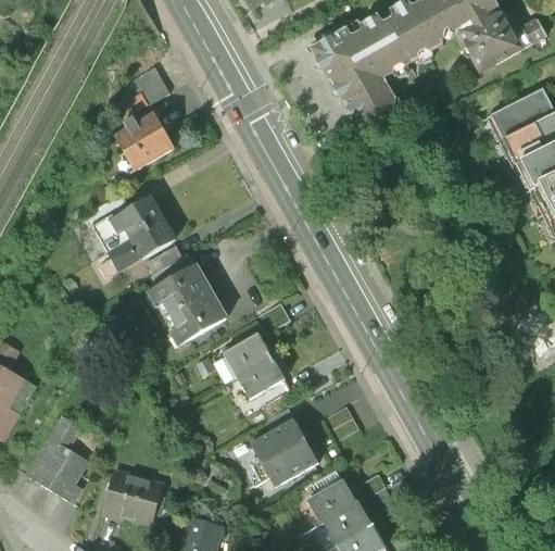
[(331,79),(357,125),(399,107),(383,78),(442,45),(440,40),(457,30),(458,32),(456,37),(459,41),(464,42),(474,58),(471,62),(475,67),(478,67),(480,71),(546,34),(537,17),(513,30),(495,0),(417,0),(413,3),(410,2),(408,1),(390,11),(391,13),(391,15),(383,21),(380,20),(378,14),(360,25),(357,22),(312,48),(329,79),(331,79)]
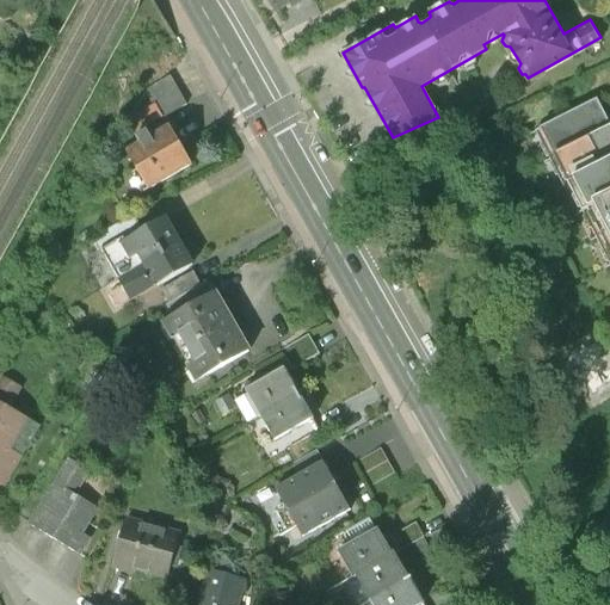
[(186,98),(170,71),(145,86),(151,97),(159,110),(161,113),(186,98)]
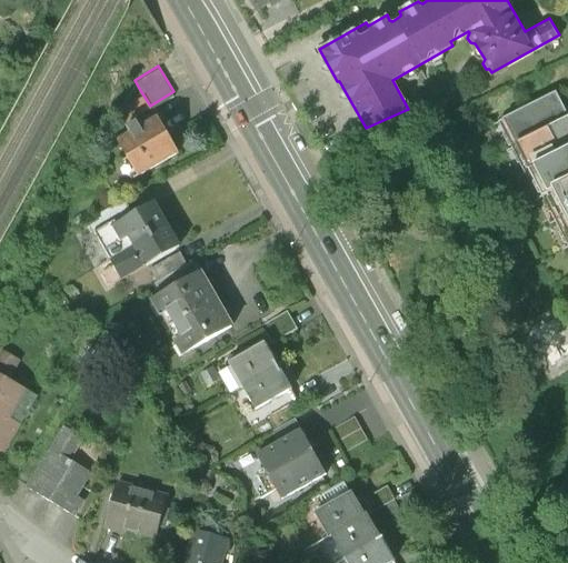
[(148,102),(140,90),(116,106),(123,118),(148,102)]
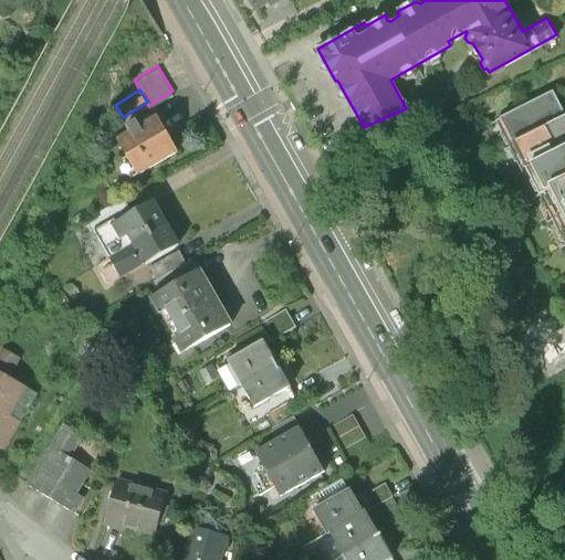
[(564,128),(546,92),(501,115),(541,192),(545,190),(564,230),(564,128)]
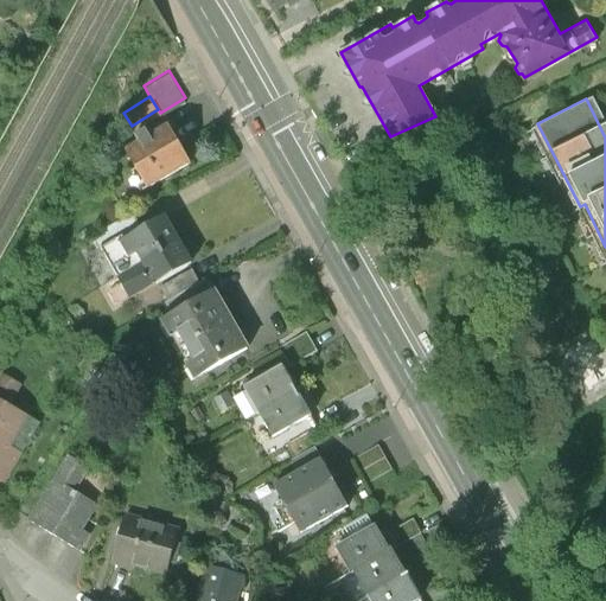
[(189,161),(166,121),(125,144),(146,184),(189,161)]
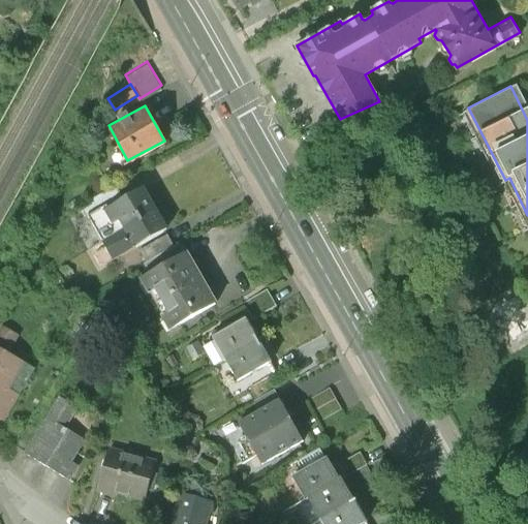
[(82,202),(87,211),(121,191),(116,182),(82,202)]
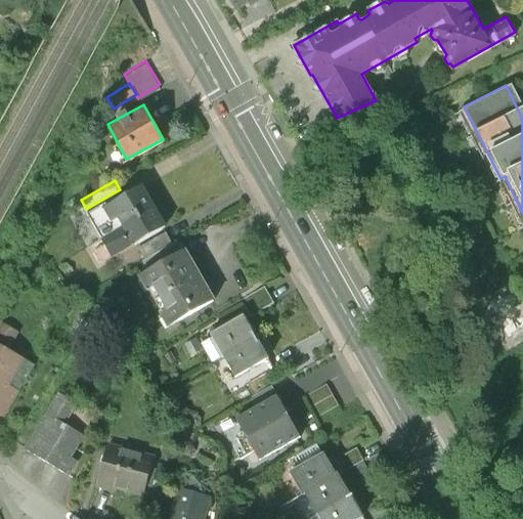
[(141,184),(110,203),(103,206),(111,218),(117,215),(121,223),(153,205),(141,184)]
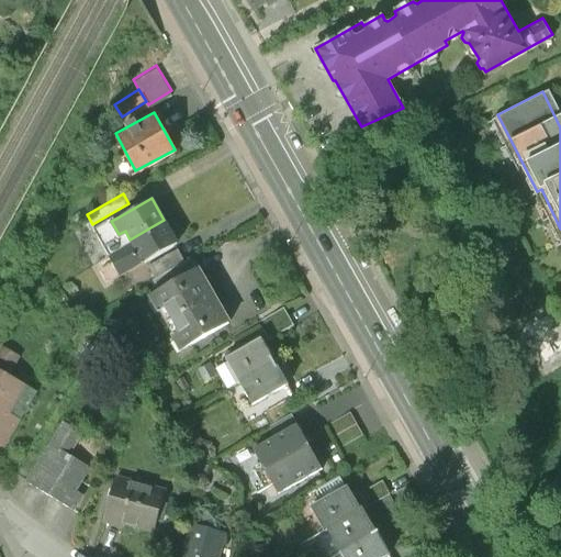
[(176,242),(164,220),(130,240),(135,247),(143,260),(176,242)]
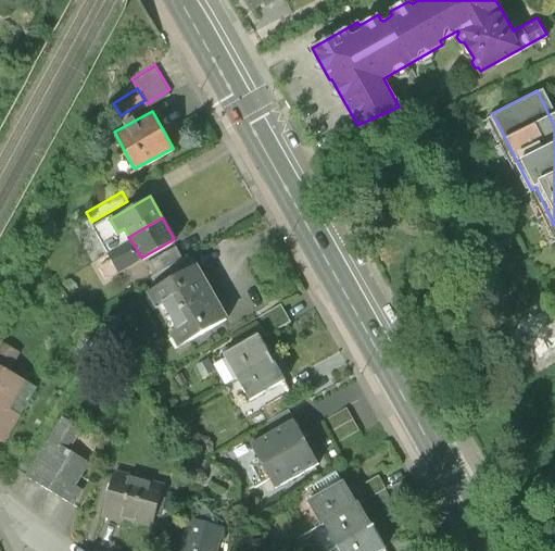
[(144,259),(152,272),(181,255),(174,242),(144,259)]
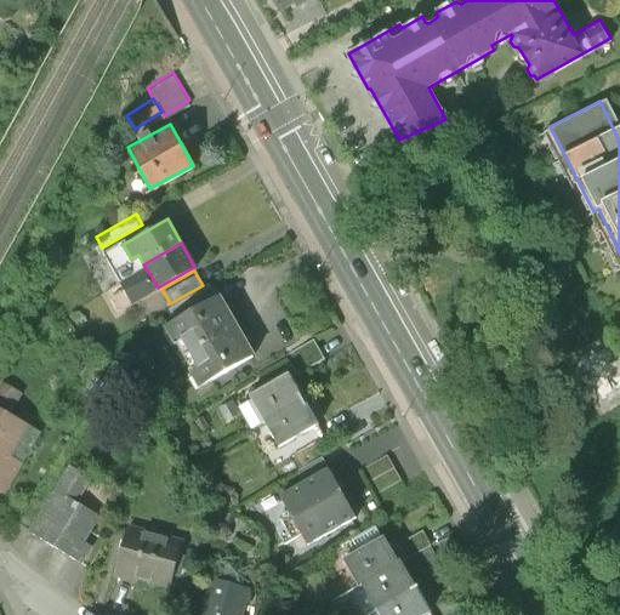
[(149,273),(123,289),(131,303),(158,288),(149,273)]
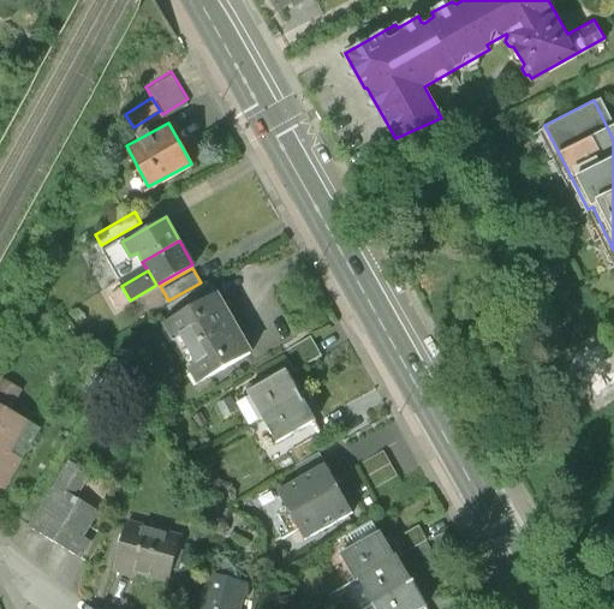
[(166,302),(172,312),(214,290),(208,279),(201,282),(168,300),(166,302)]
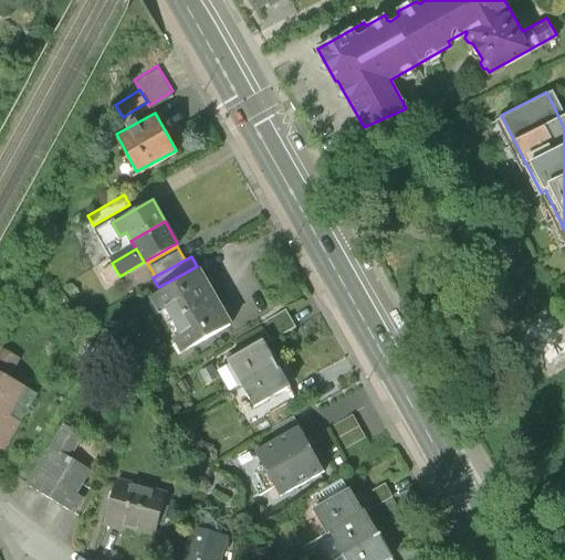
[(229,323),(213,294),(197,266),(158,287),(146,294),(163,323),(178,351),(229,323)]
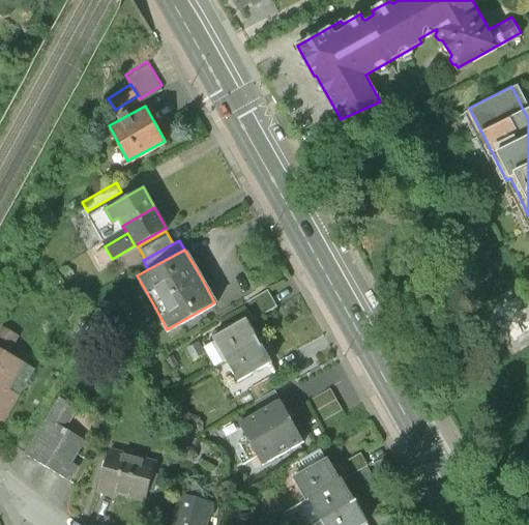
[(276,301),(267,285),(243,298),(248,305),(240,311),(243,316),(245,320),(276,301)]
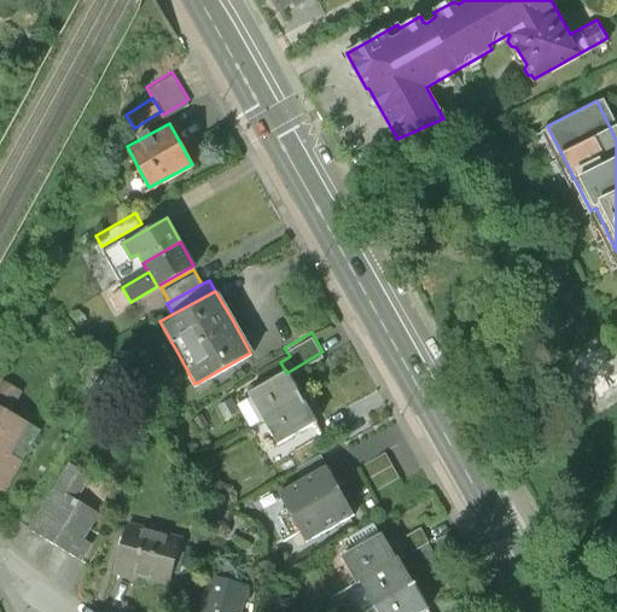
[(245,391),(261,417),(300,394),(286,373),(284,368),(245,391)]
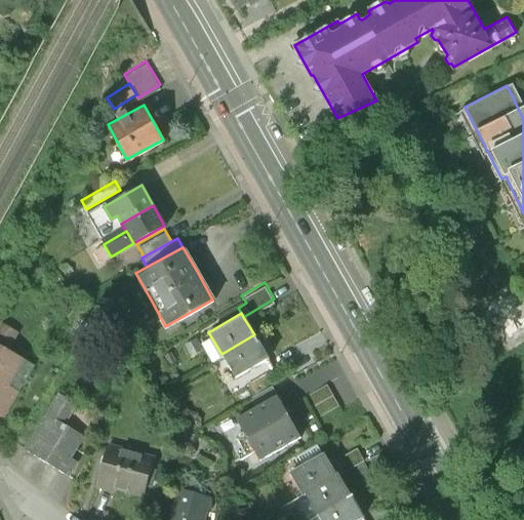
[(0,322),(0,344),(5,347),(14,330),(0,322)]
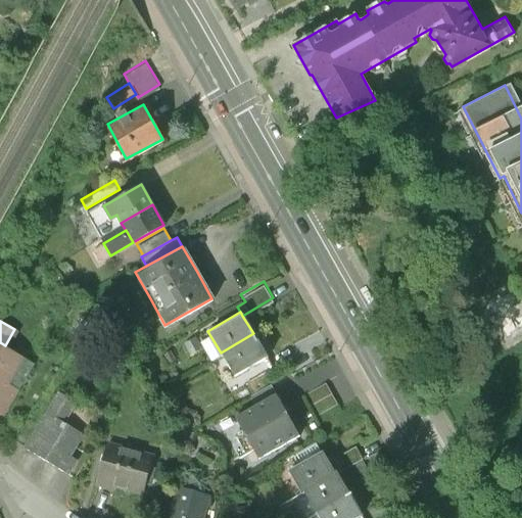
[(266,355),(253,333),(221,352),(233,374),(241,370),(266,355)]
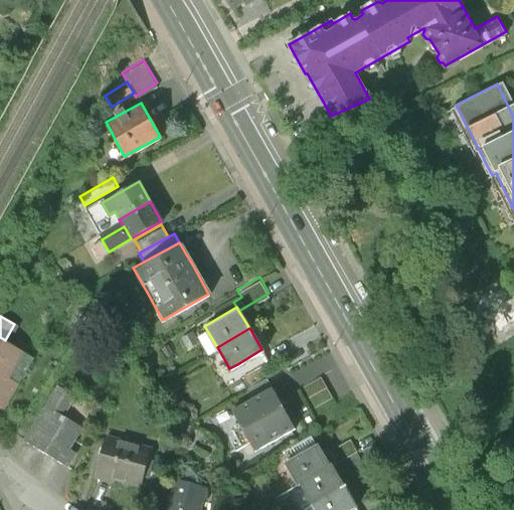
[(198,339),(192,329),(182,335),(188,345),(198,339)]
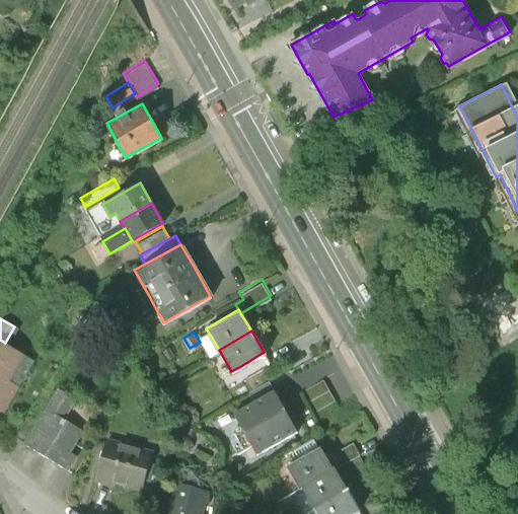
[(5,343),(0,340),(0,407),(13,384),(7,380),(23,353),(5,343)]
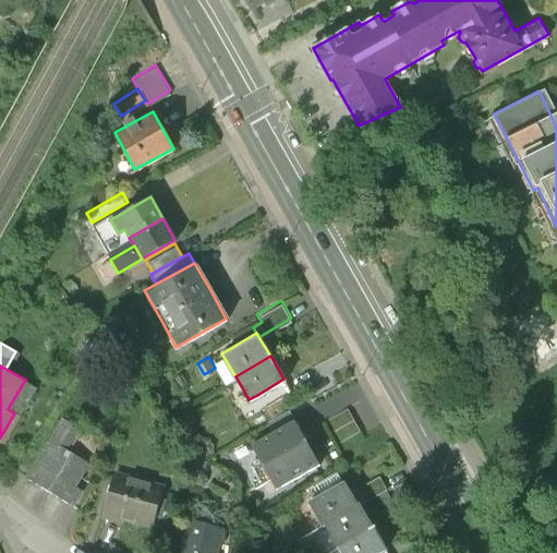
[(290,389),(283,379),(257,395),(264,406),(290,389)]
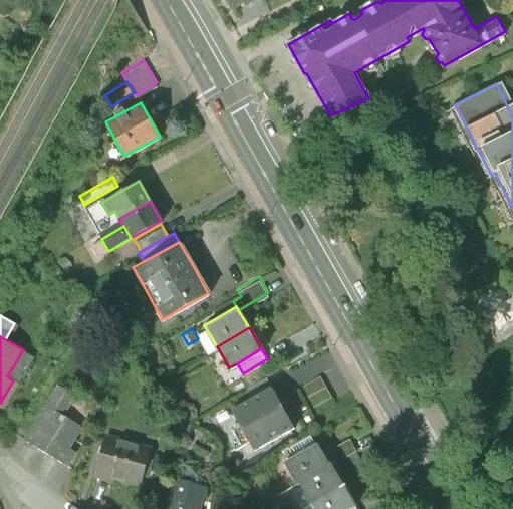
[(58,385),(25,438),(61,460),(75,438),(82,427),(63,415),(75,396),(58,385)]
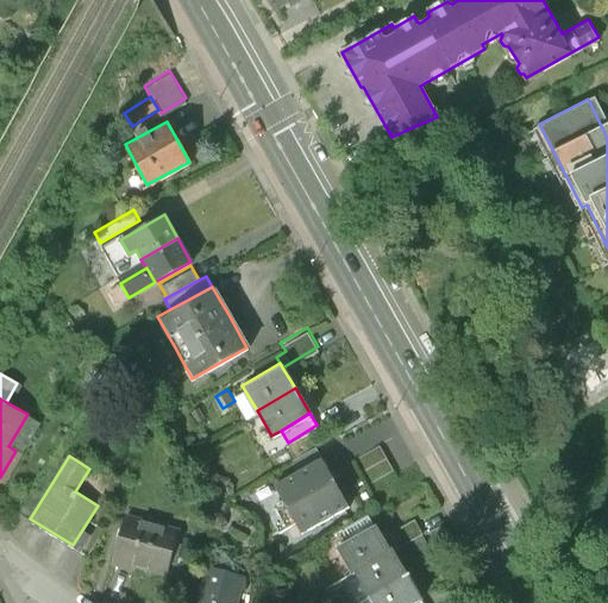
[(343,494),(321,457),(274,484),(295,521),(343,494)]
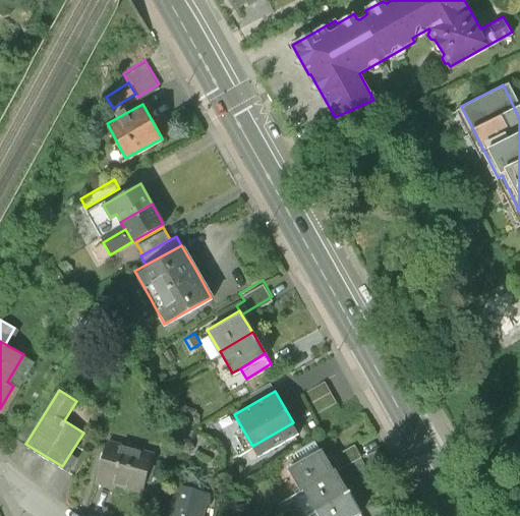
[(106,441),(97,476),(142,489),(152,453),(106,441)]
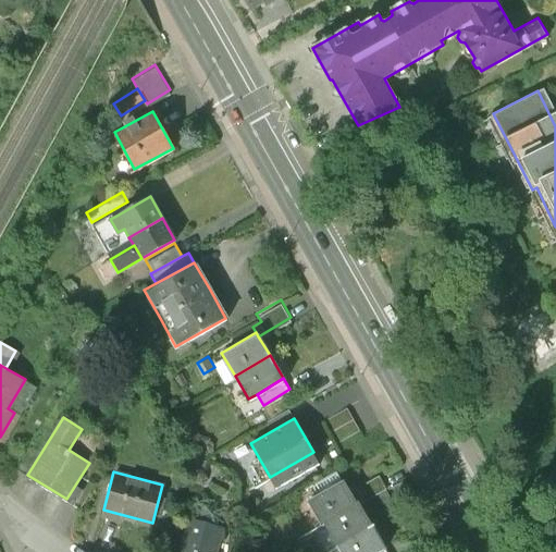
[(386,487),(379,474),(357,486),(366,499),(386,487)]
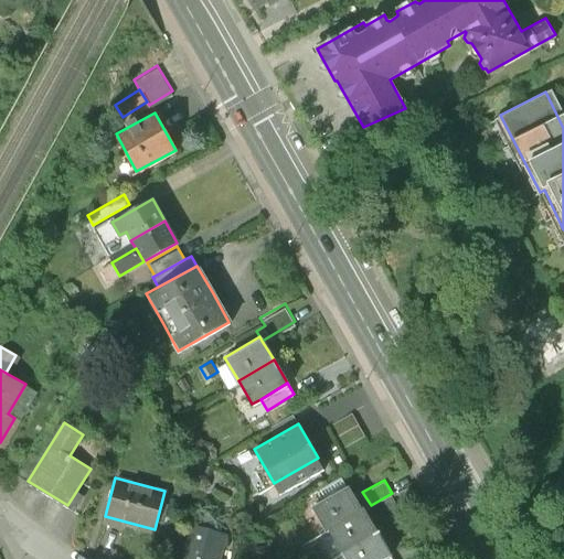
[(92,487),(83,481),(67,505),(77,512),(92,487)]
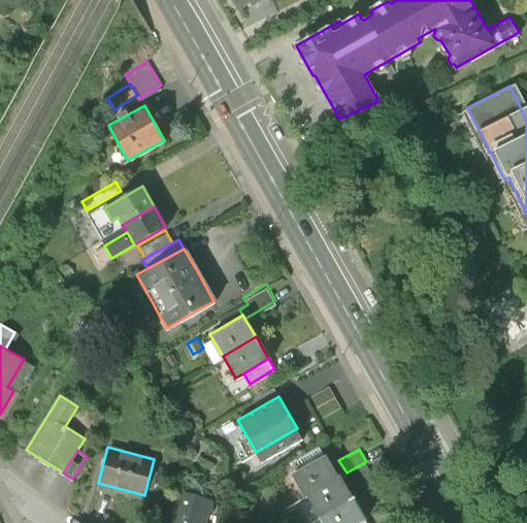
[(336,475),(325,454),(291,472),(303,494),(306,492),(336,475)]
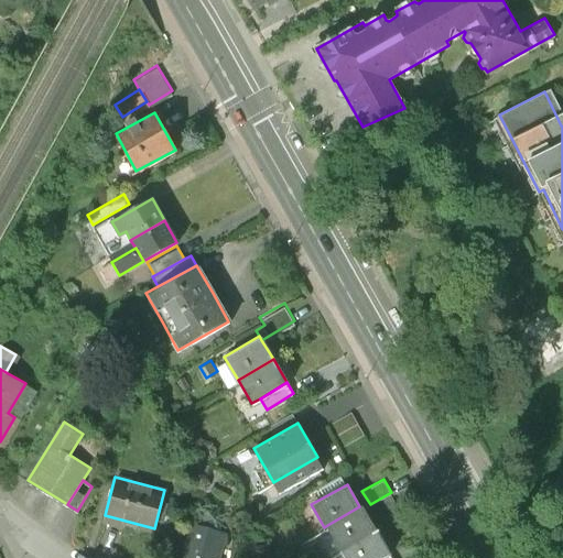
[(363,505),(359,506),(327,525),(342,551),(377,532),(363,505)]
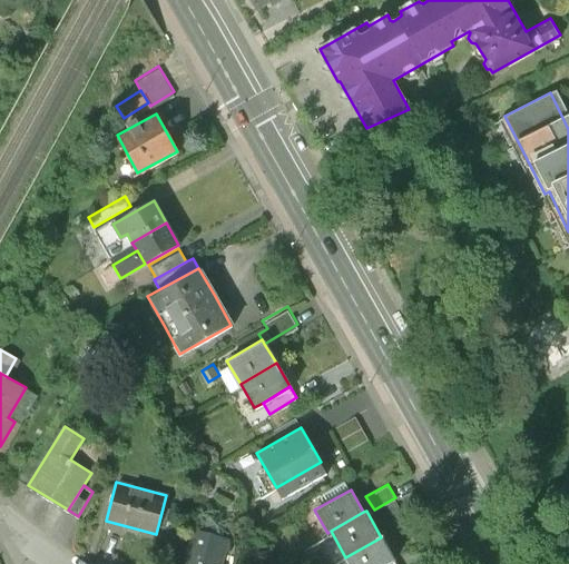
[(218,563),(226,538),(192,530),(180,563),(218,563)]
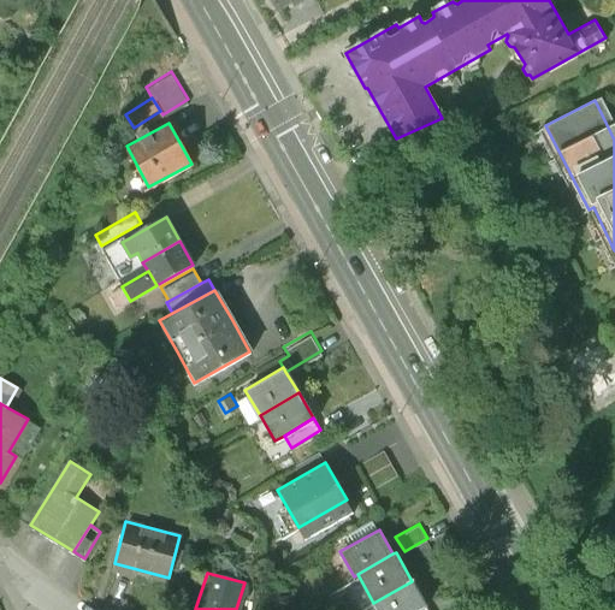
[(417,609),(426,605),(412,581),(373,603),(372,603),(376,609),(417,609)]
